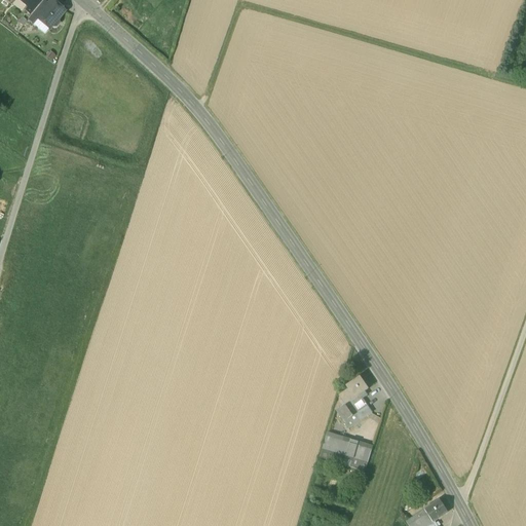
[(34,0),(28,8),(27,7),(25,10),(31,15),(43,1),(41,0),(34,0)]
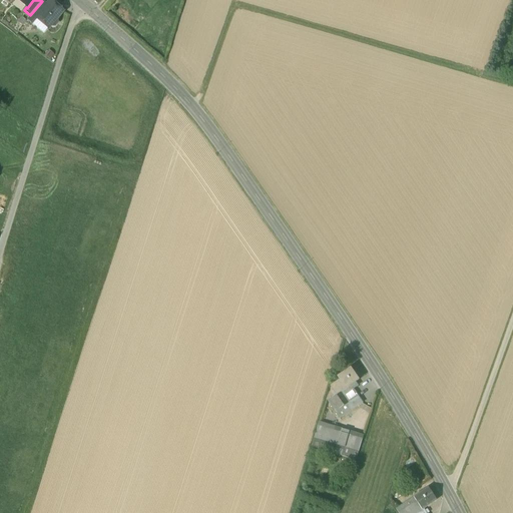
[(42,1),(30,15),(35,18),(47,4),(42,1)]
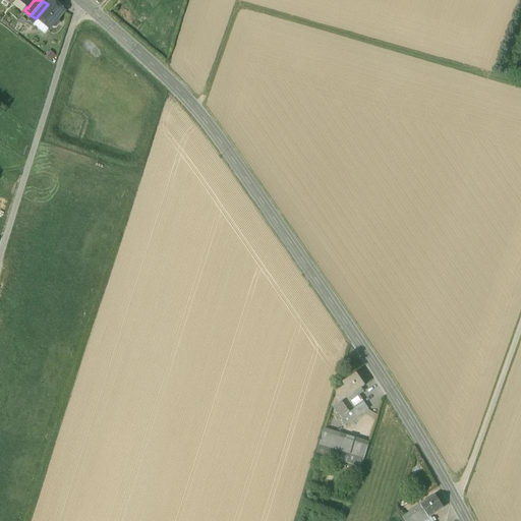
[(48,4),(36,18),(48,29),(50,26),(55,25),(57,23),(57,18),(63,11),(51,1),(48,4)]
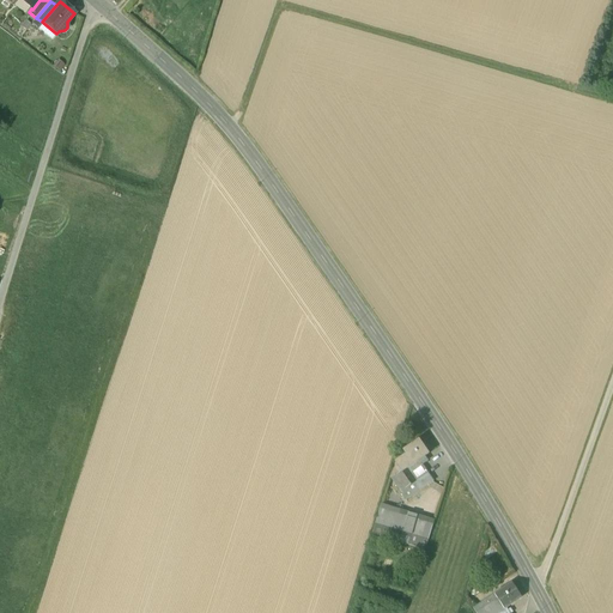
[(36,18),(31,23),(37,28),(42,22),(36,18)]
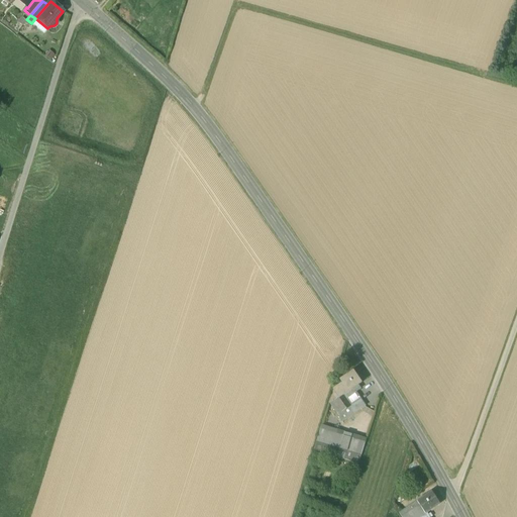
[(353,371),(340,380),(342,383),(333,390),(339,398),(353,389),(362,383),(353,371)]
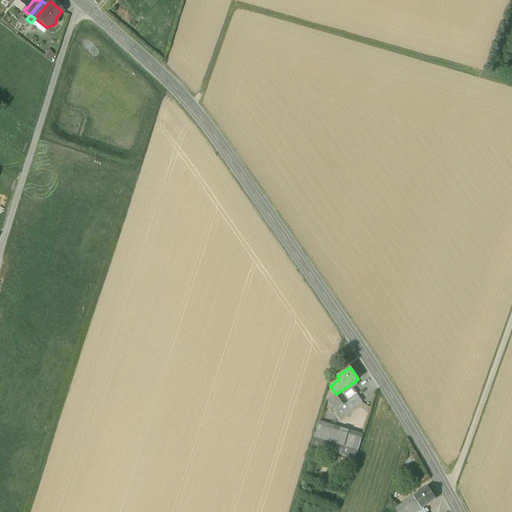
[(362,402),(350,385),(336,394),(327,399),(339,417),(362,402)]
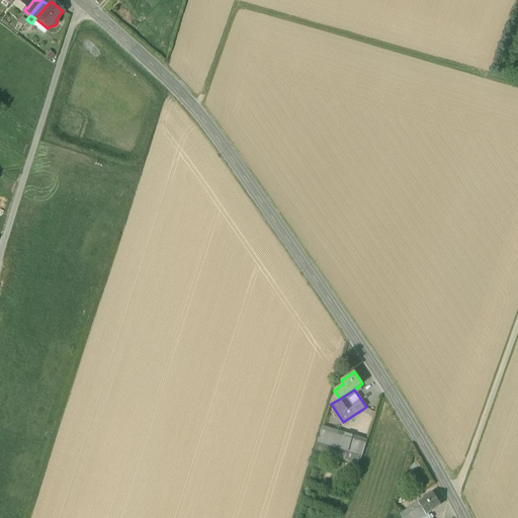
[(366,443),(321,430),(314,451),(359,464),(366,443)]
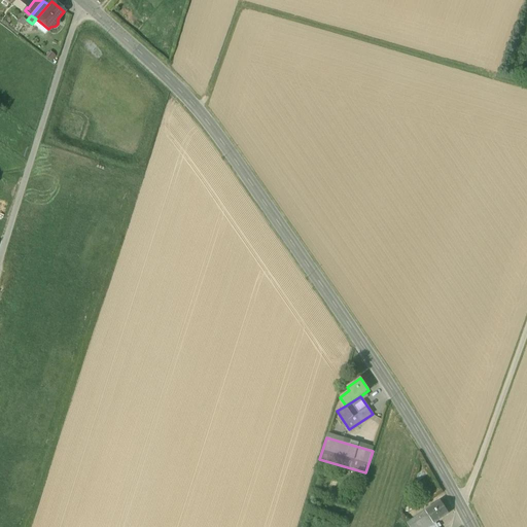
[(433,523),(448,514),(440,501),(425,511),(433,523)]
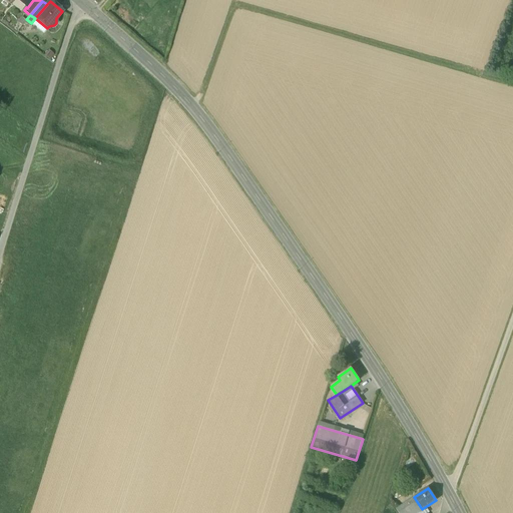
[(424,512),(422,509),(414,497),(390,512),(424,512)]
